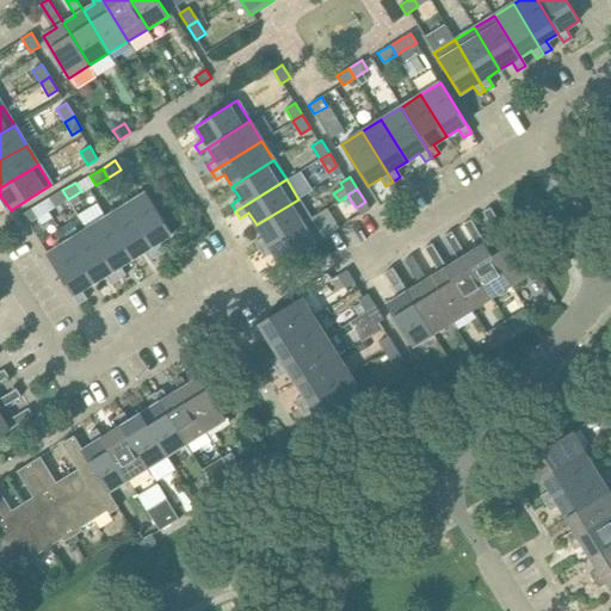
[(55,208),(68,199),(62,190),(49,198),(55,208)]
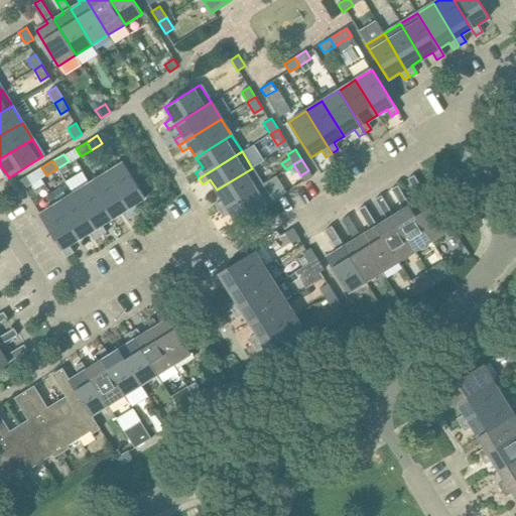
[(145,198),(123,162),(106,173),(132,216),(138,212),(134,205),(145,198)]
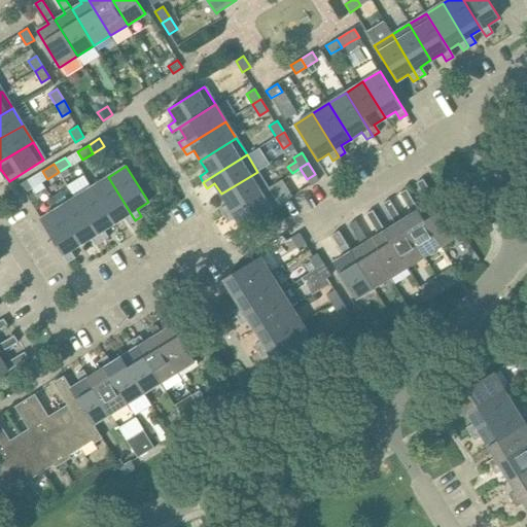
[(224,215),(268,188),(257,172),(221,194),(227,205),(220,209),(224,215)]
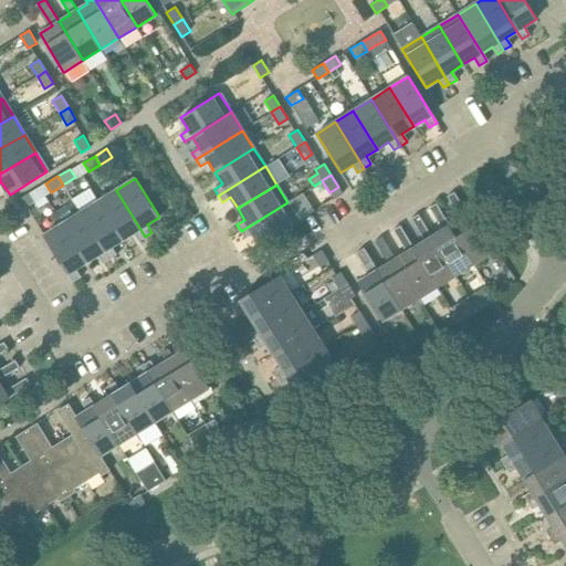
[(145,237),(116,190),(98,201),(123,240),(134,233),(138,241),(145,237)]
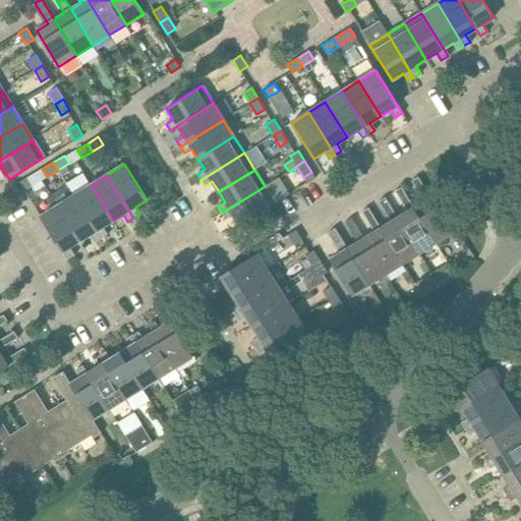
[(265,186),(222,213),(226,219),(233,215),(240,226),(289,194),(279,177),(265,186)]
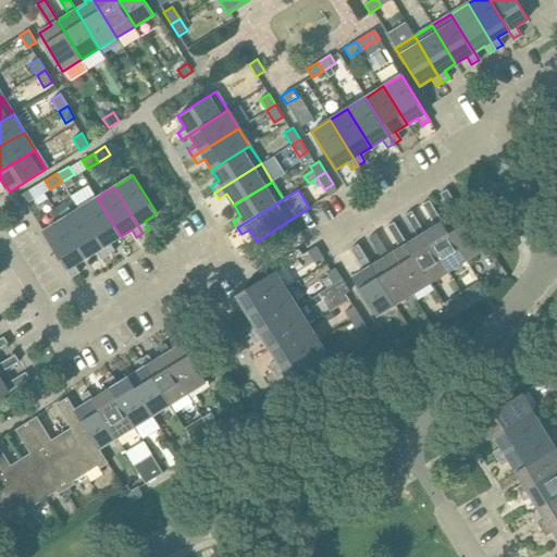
[(453,215),(442,222),(466,260),(484,249),(460,211),(459,210),(446,189),(440,194),(453,215)]
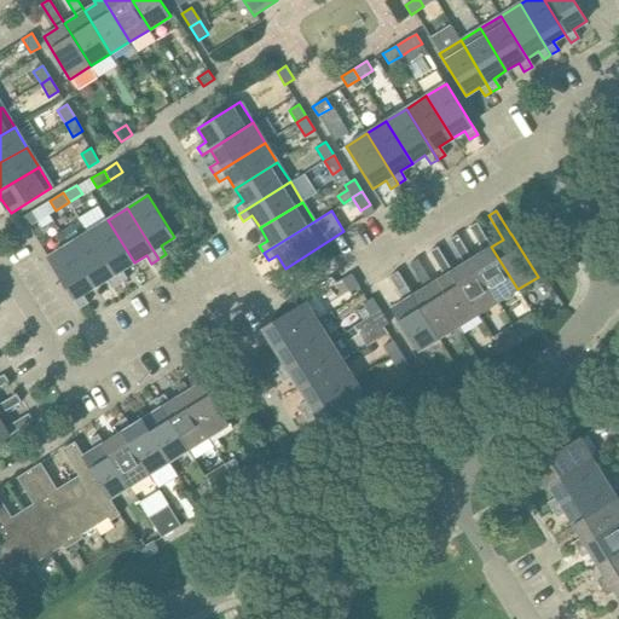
[(32,212),(18,220),(24,230),(38,221),(32,212)]
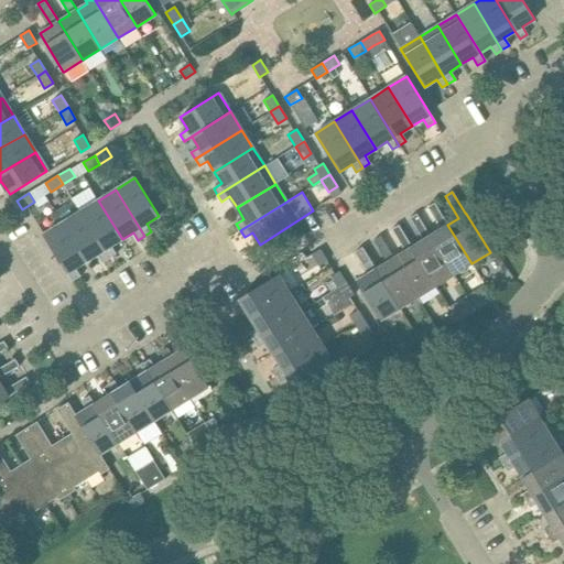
[(122,239),(98,201),(79,212),(109,258),(116,255),(110,247),(122,239)]
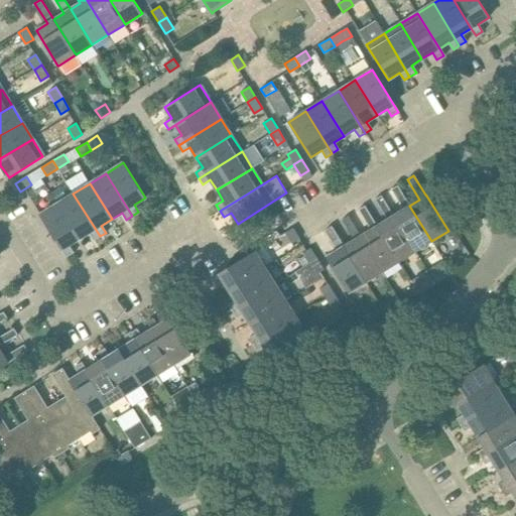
[(403,210),(393,216),(414,251),(431,241),(409,206),(397,185),(391,189),(403,210)]
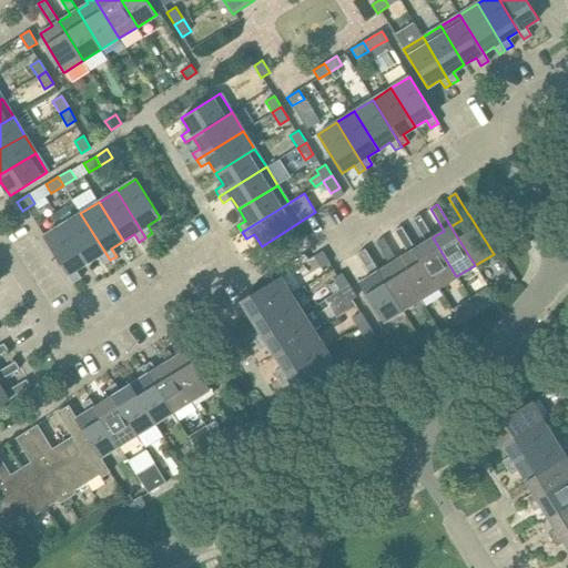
[(110,260),(80,213),(62,224),(87,263),(98,256),(103,264),(110,260)]
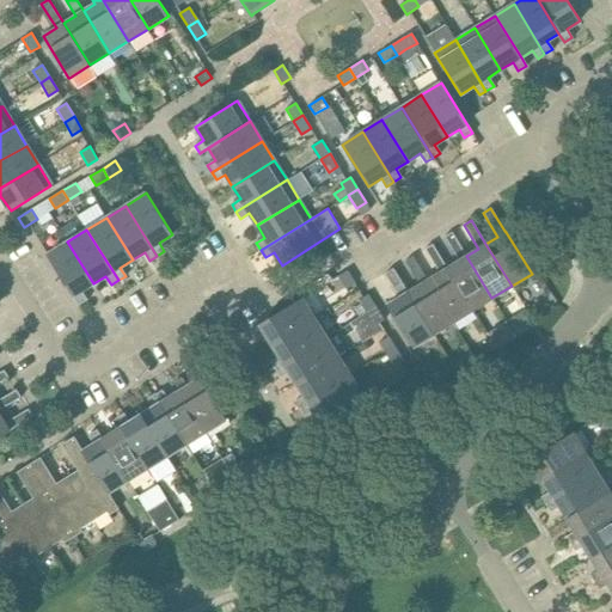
[(491,298),(466,256),(452,232),(444,237),(459,261),(447,268),(472,311),(491,298)]
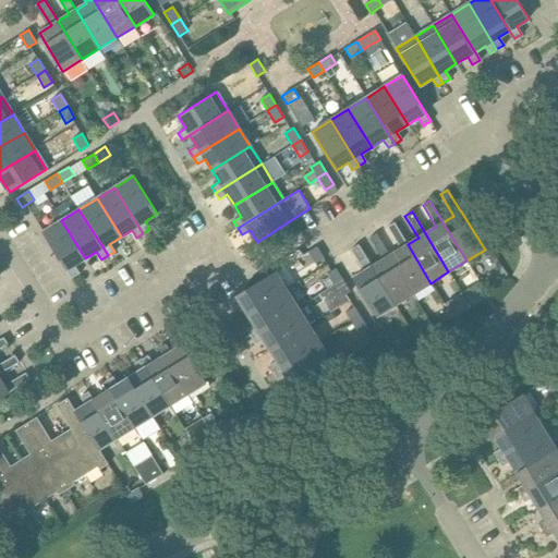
[(61,220),(43,232),(65,269),(67,269),(72,278),(79,274),(74,266),(85,258),(61,220)]
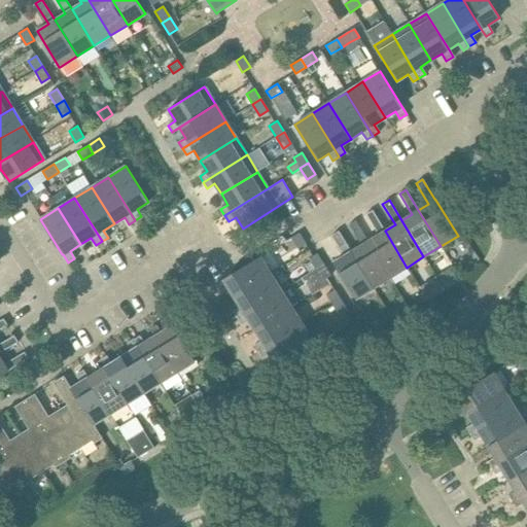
[(390,278),(407,268),(385,231),(373,210),(365,214),(378,235),(369,241),(390,278)]
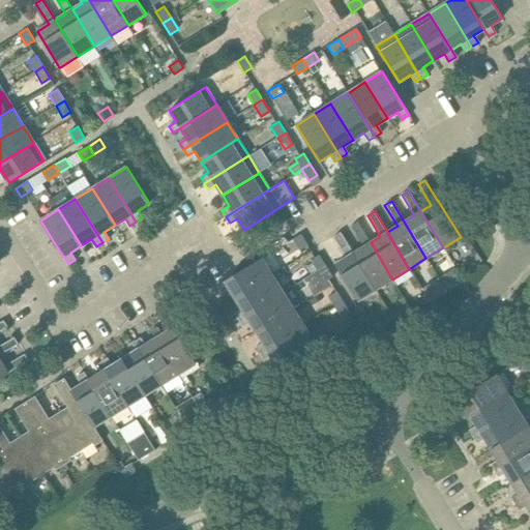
[(363,246),(353,253),(375,290),(392,280),(371,242),(357,222),(351,226),(363,246)]
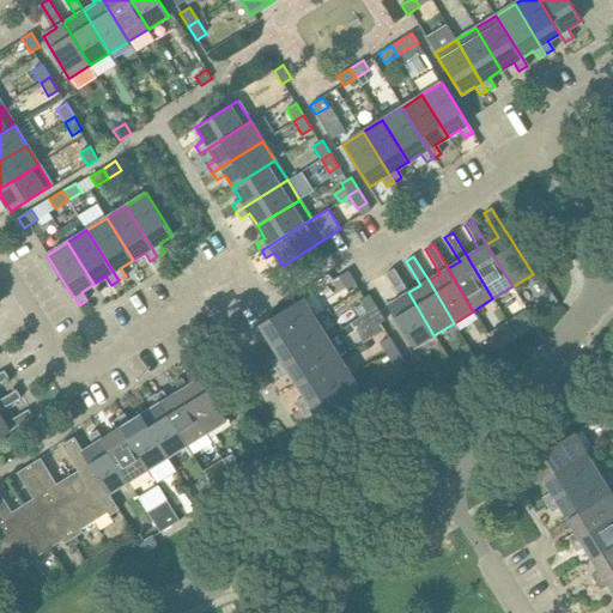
[(434,335),(408,292),(394,269),(386,274),(401,297),(387,305),(413,347),(434,335)]
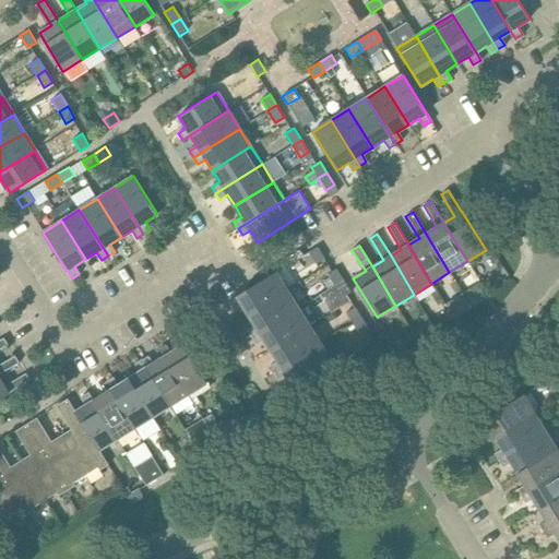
[(316,264),(324,259),(317,247),(308,252),(316,264)]
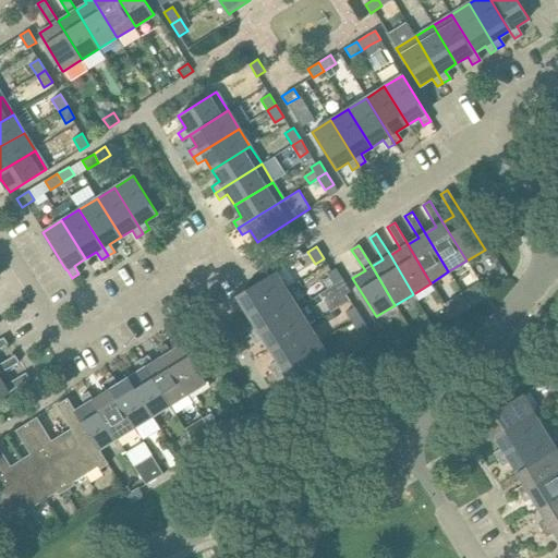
[(327,274),(335,286),(343,280),(336,268),(327,274)]
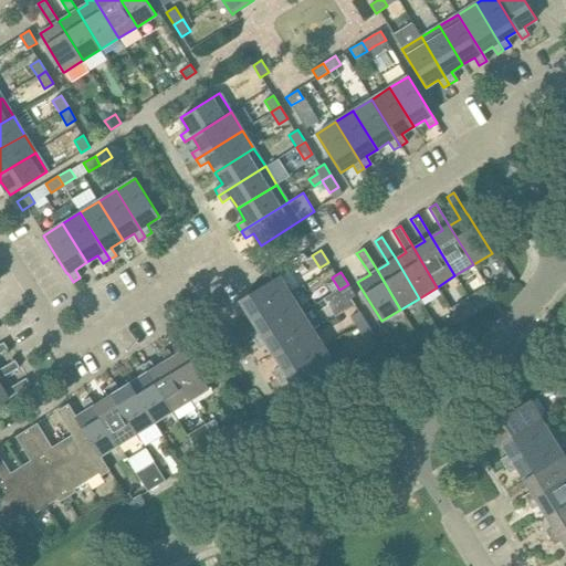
[(242,300),(233,305),(238,312),(245,307),(252,318),(291,294),(280,275),(241,299),(242,300)]
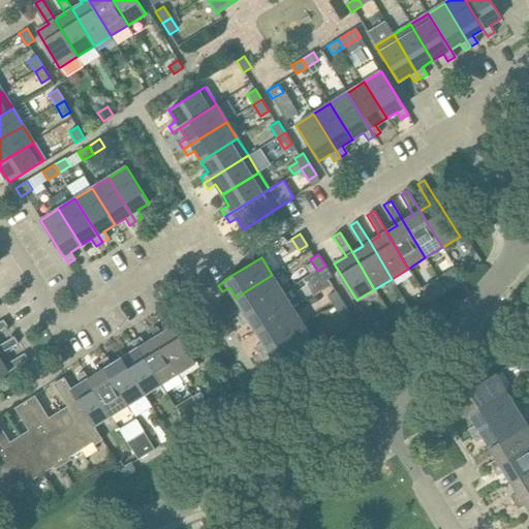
[(332,277),(325,266),(317,271),(323,282),(332,277)]
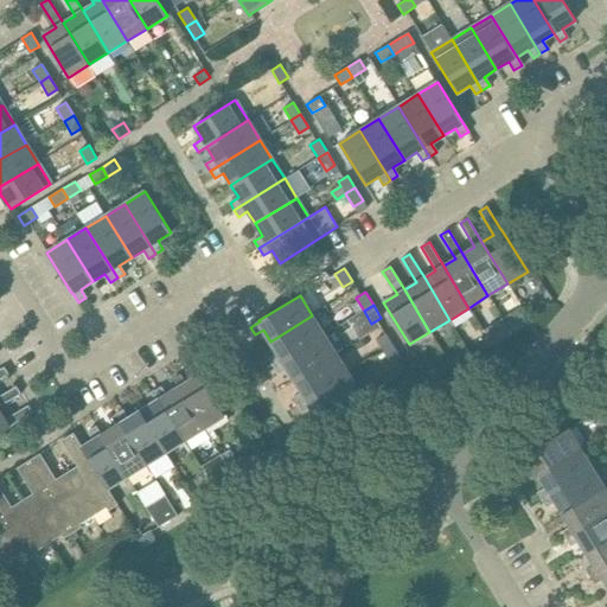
[(274,366),(324,336),(312,315),(270,342),(279,353),(269,359),(274,366)]
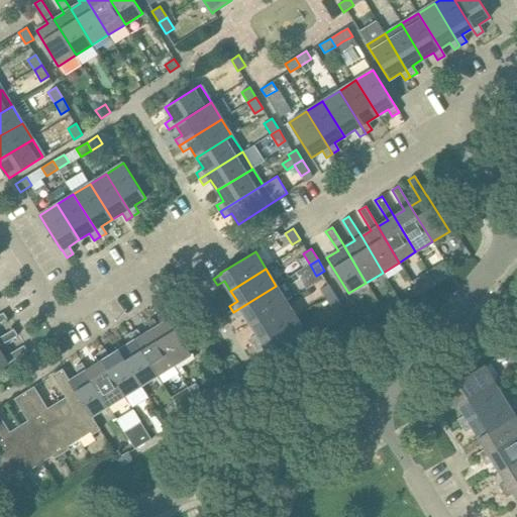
[(428,272),(413,281),(420,294),(435,284),(428,272)]
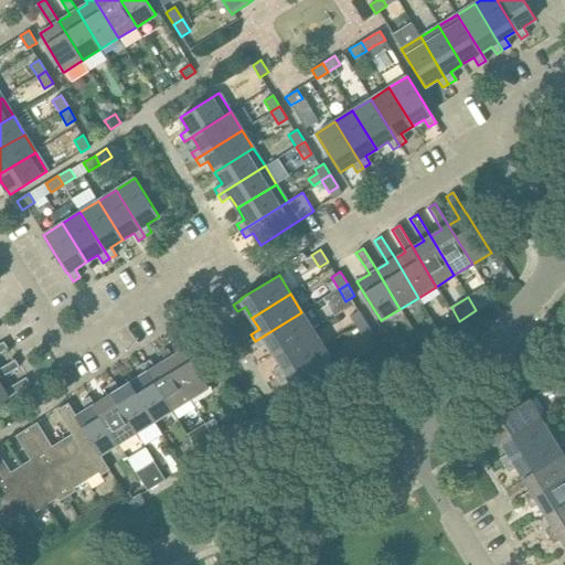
[(350,316),(358,328),(365,322),(359,310),(350,316)]
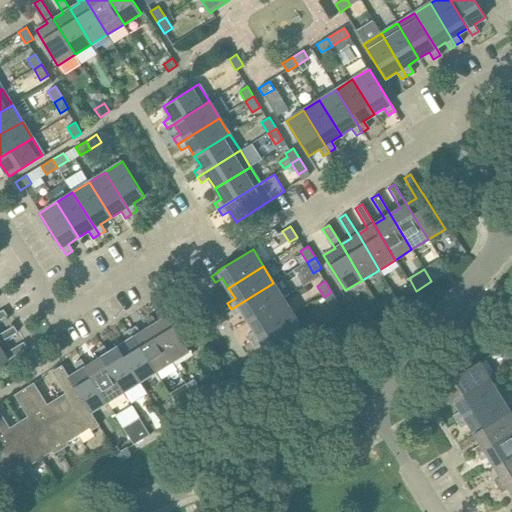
[(248,321),(284,299),(273,283),(231,309),(235,315),(242,310),(248,321)]
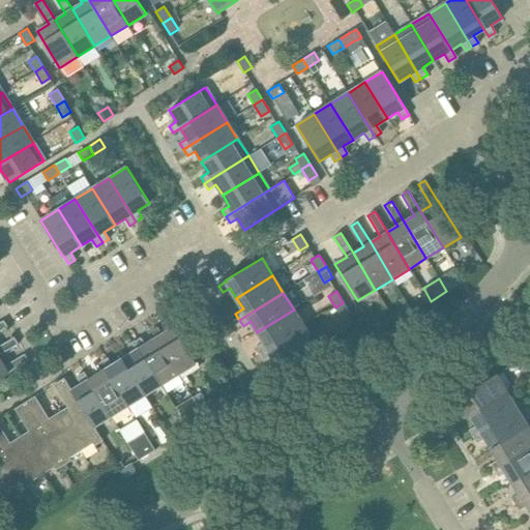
[(343,302),(335,307),(342,319),(350,314),(343,302)]
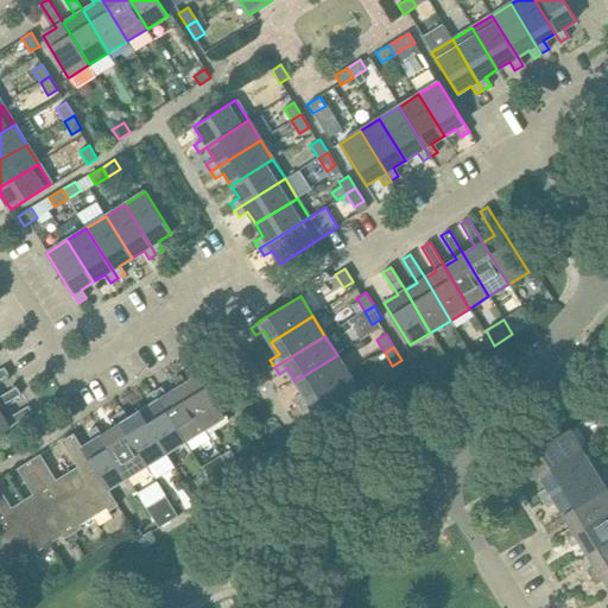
[(298,405),(349,374),(337,355),(295,381),(303,393),(295,398),(298,405)]
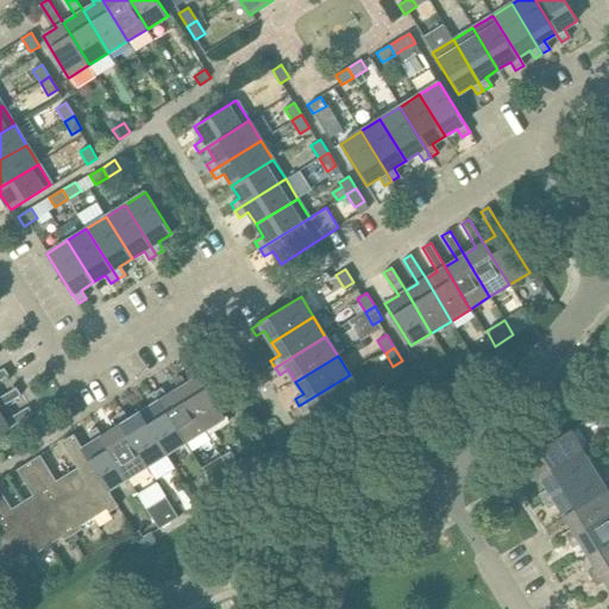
[(312,408),(320,421),(362,395),(350,375),(299,406),(303,413),(312,408)]
